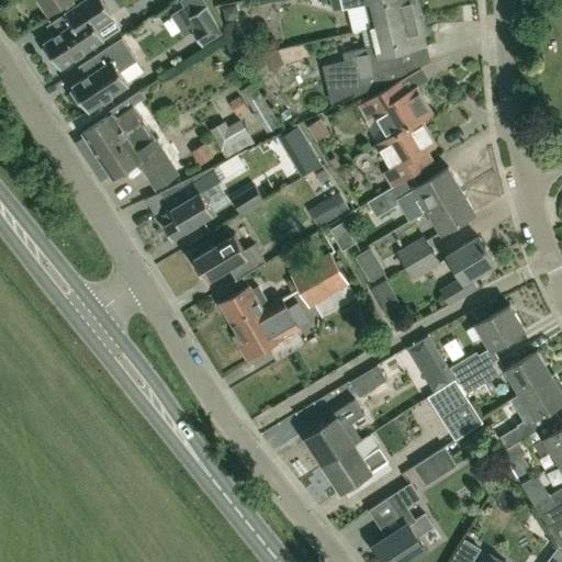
[(38,0),(48,14),(69,0),(38,0)]
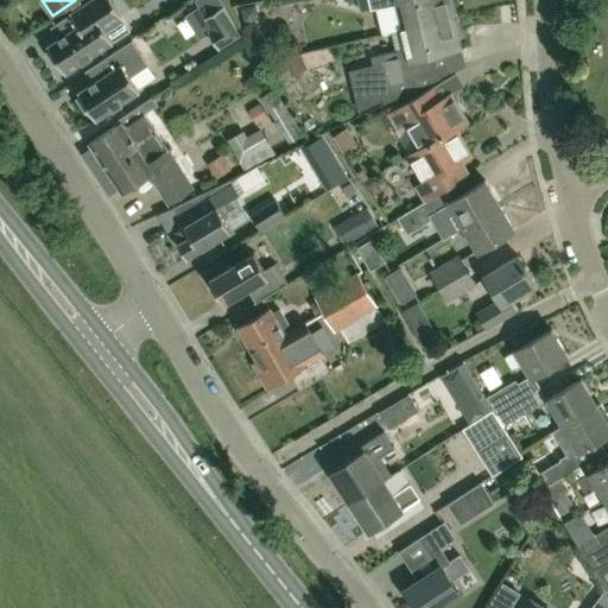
[(78,25),(58,38),(49,44),(48,45),(50,49),(46,51),(56,65),(59,63),(65,73),(67,71),(112,42),(114,42),(105,26),(122,16),(112,0),(90,0),(70,13),(78,25)]
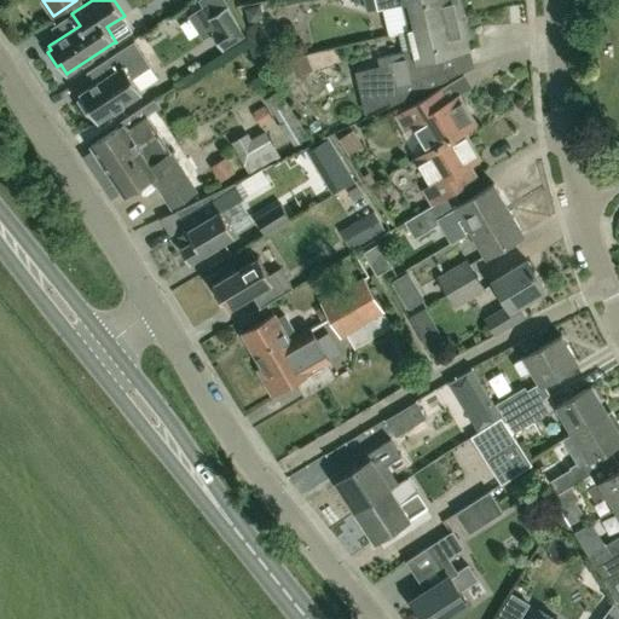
[(399,35),(464,19),(460,0),(374,0),(377,12),(409,5),(414,30),(399,34),(399,35)]
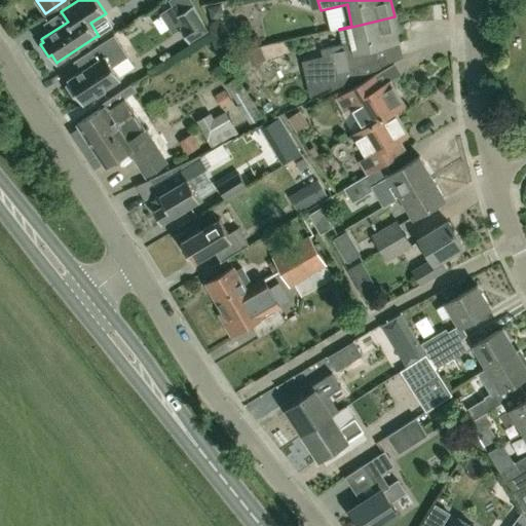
[(190,42),(209,31),(192,5),(177,15),(183,25),(180,27),(190,42)]
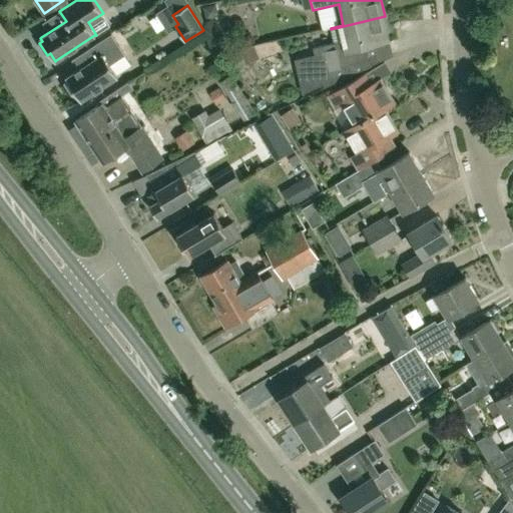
[(390,33),(385,16),(331,29),(335,44),(314,49),(316,56),(304,59),(312,90),(332,82),(330,73),(369,63),(369,62),(365,49),(387,44),(392,43),(390,33)]
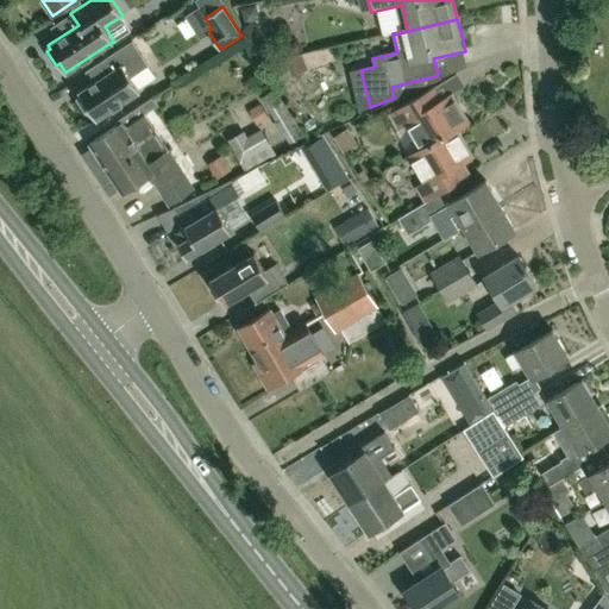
[(98,118),(138,92),(130,77),(149,64),(132,39),(104,58),(112,70),(80,92),(80,90),(79,92),(81,95),(76,98),(86,112),(90,110),(96,119),(98,119),(98,118)]
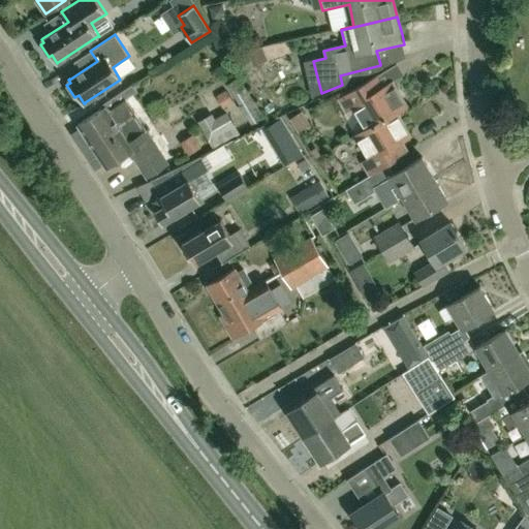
[(250,126),(262,120),(238,76),(226,83),(234,95),(232,95),(250,126)]
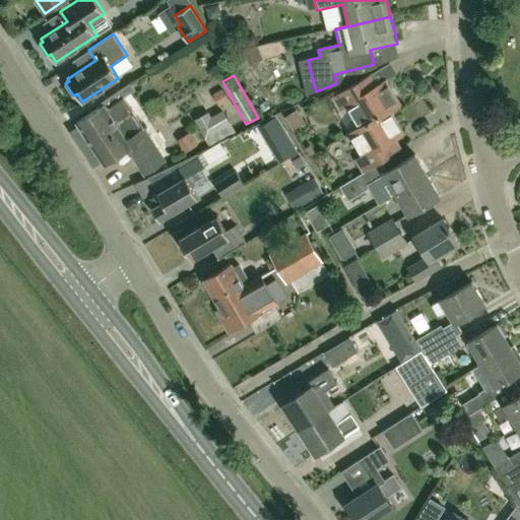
[(389,112),(389,113),(400,107),(385,81),(376,87),(369,76),(333,98),(340,110),(346,106),(361,128),(361,129),(389,112)]
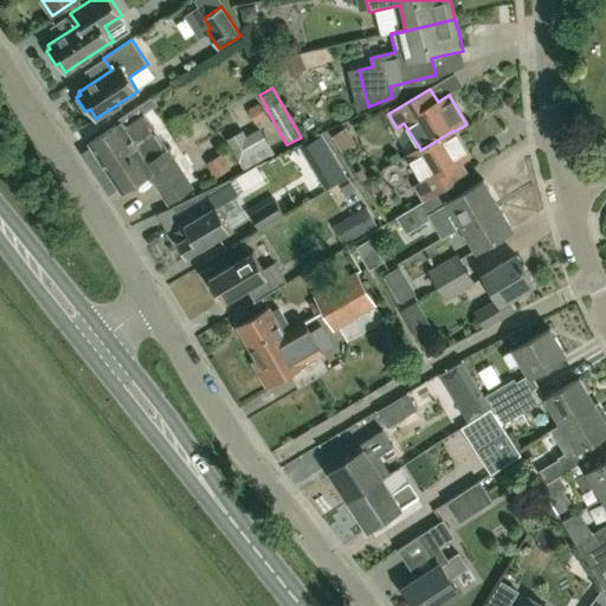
[(193,189),(146,114),(144,113),(158,104),(153,96),(117,118),(120,122),(89,142),(121,192),(149,174),(169,205),(193,189)]
